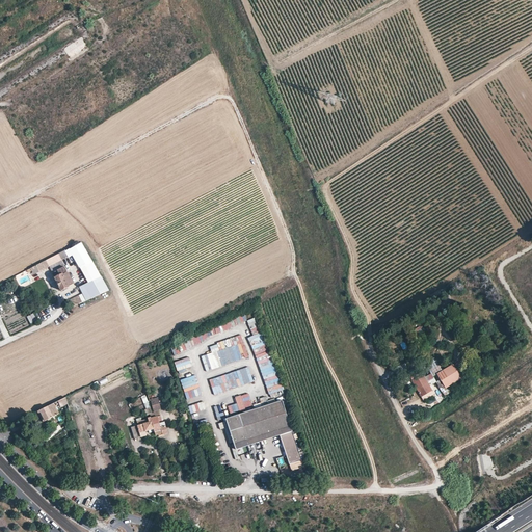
[(109,290),(81,242),(58,254),(61,260),(68,257),(68,258),(72,256),(79,268),(80,267),(88,283),(91,289),(87,291),(65,301),(65,304),(68,310),(82,302),(109,290)]
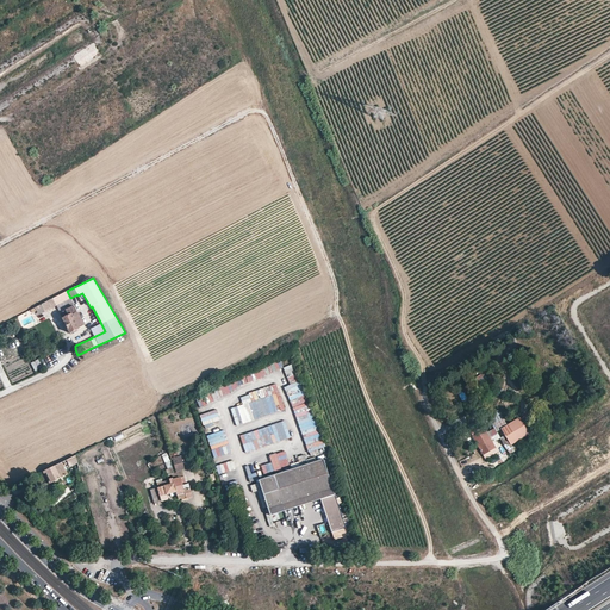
[(72,300),(70,299),(70,298),(67,291),(41,304),(42,307),(45,312),(60,305),(62,312),(69,307),(74,306),(73,304),(72,300)]
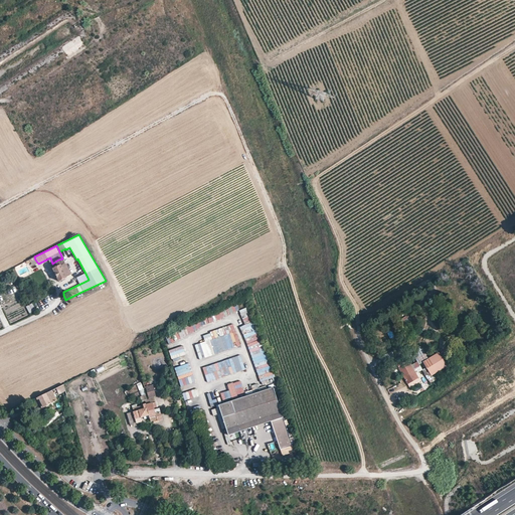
[(35,260),(34,256),(29,260),(26,261),(28,264),(30,262),(33,266),(38,264),(35,260)]
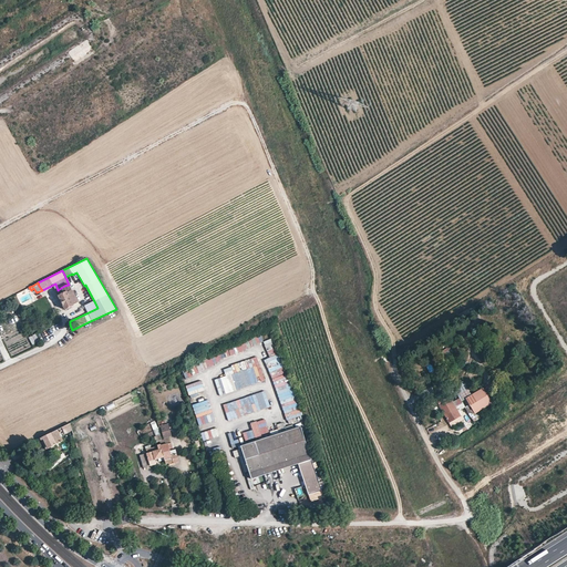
[(64,286),(58,290),(55,291),(58,296),(63,292),(68,291),(64,286)]
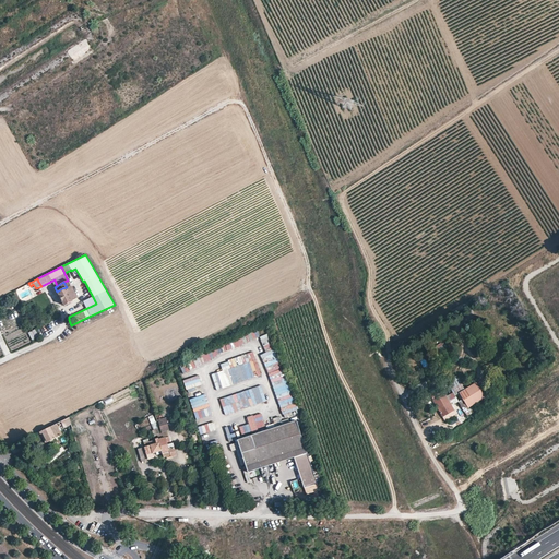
[(63,305),(78,298),(71,286),(67,288),(67,287),(62,288),(57,292),(63,305)]
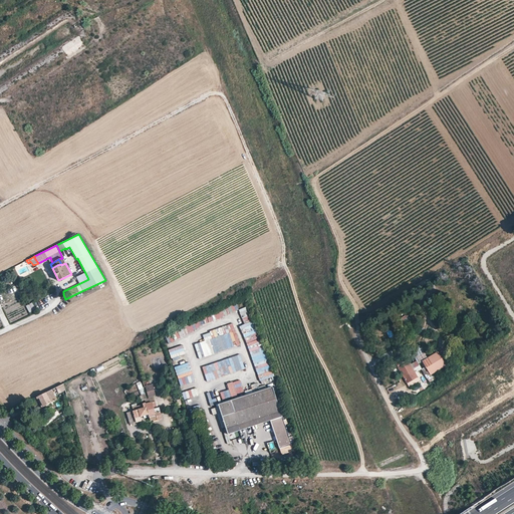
[(33,302),(26,305),(29,312),(36,309),(33,302)]
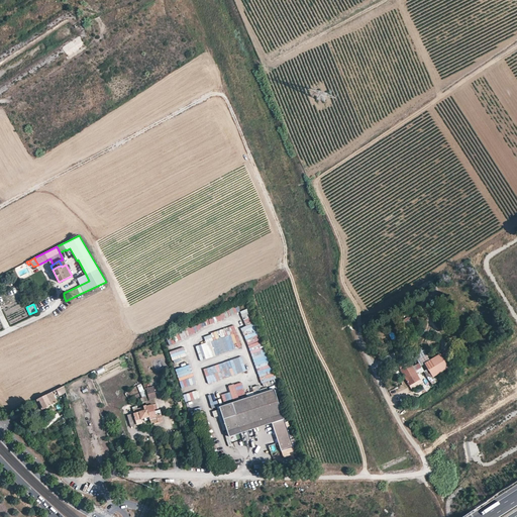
[(215,313),(216,320),(239,314),(238,307),(215,313)]
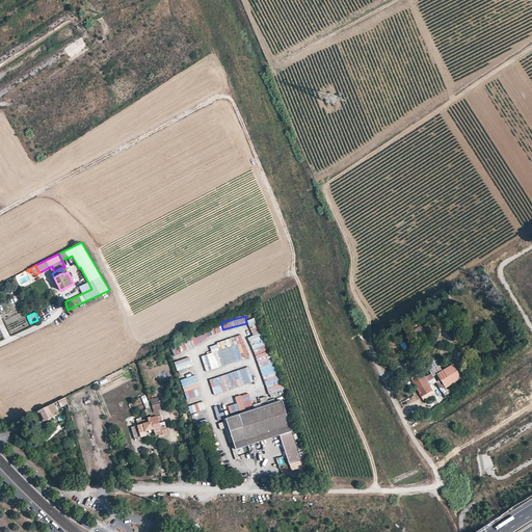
[(248,338),(253,350),(265,345),(255,318),(247,321),(253,336),(248,338)]
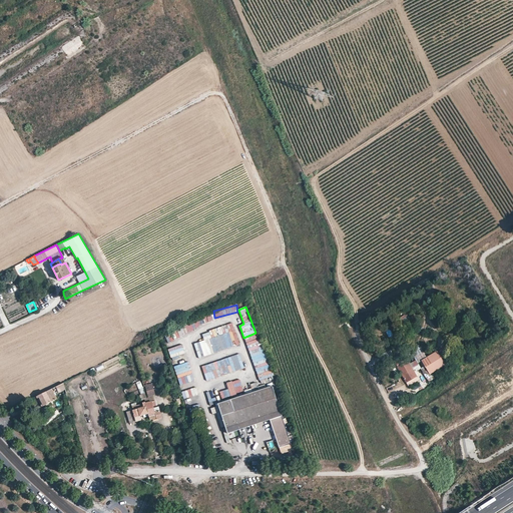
[(407,316),(401,319),(402,320),(400,321),(405,331),(407,329),(410,334),(416,331),(408,318),(407,316)]
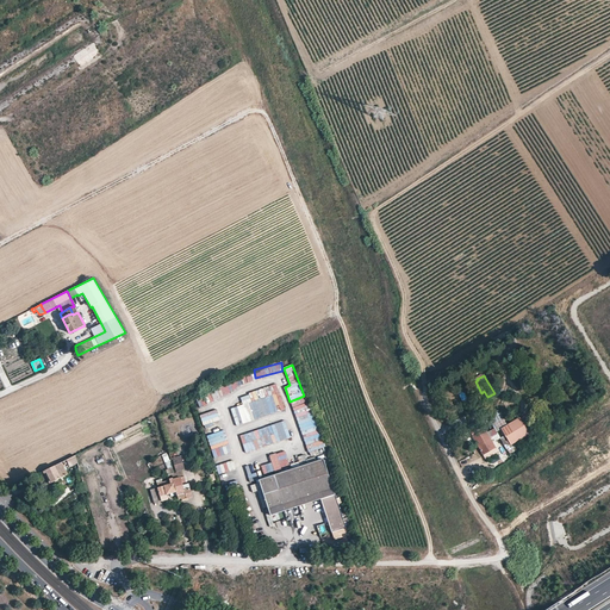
[(240,379),(217,390),(221,396),(243,385),(240,379)]
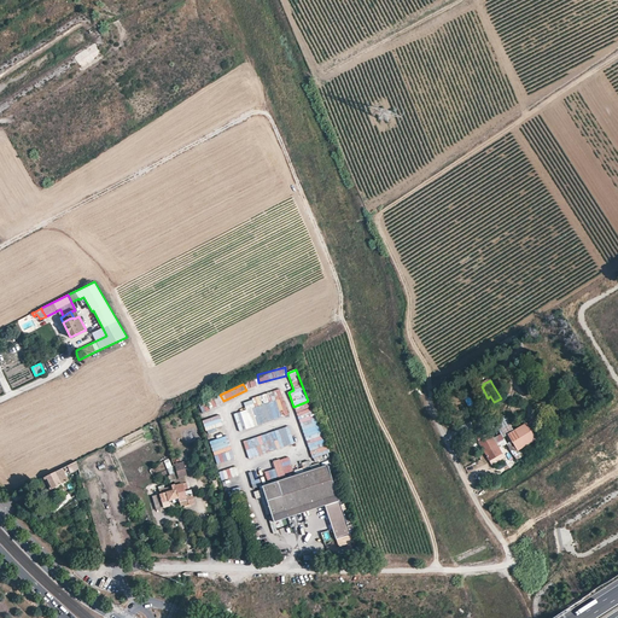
[(238,431),(289,417),(284,397),(279,400),(277,391),(243,401),(245,410),(233,414),(238,431)]
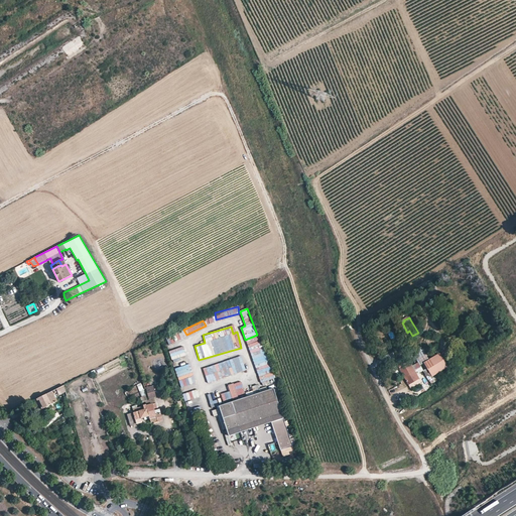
[(171,343),(186,337),(183,330),(168,337),(171,343)]
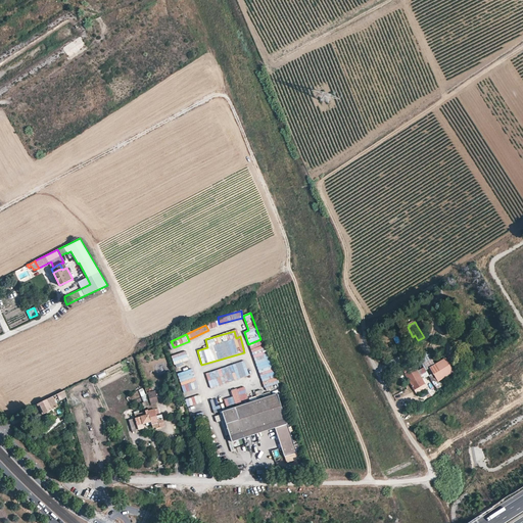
[(425,370),(433,365),(426,352),(418,357),(425,370)]
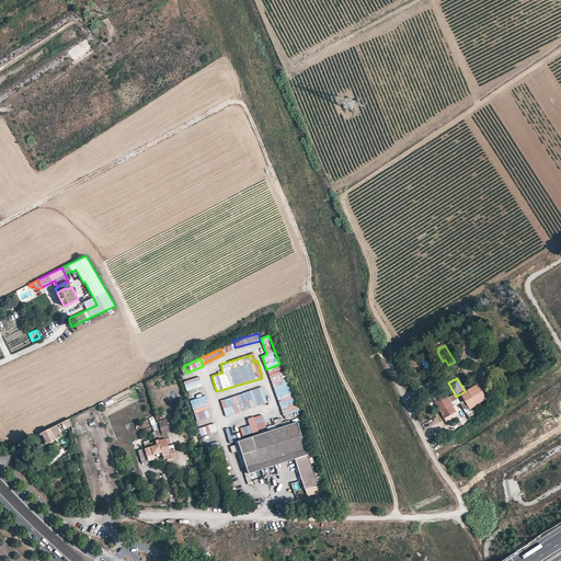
[(184,386),(187,391),(203,386),(199,379),(184,386)]
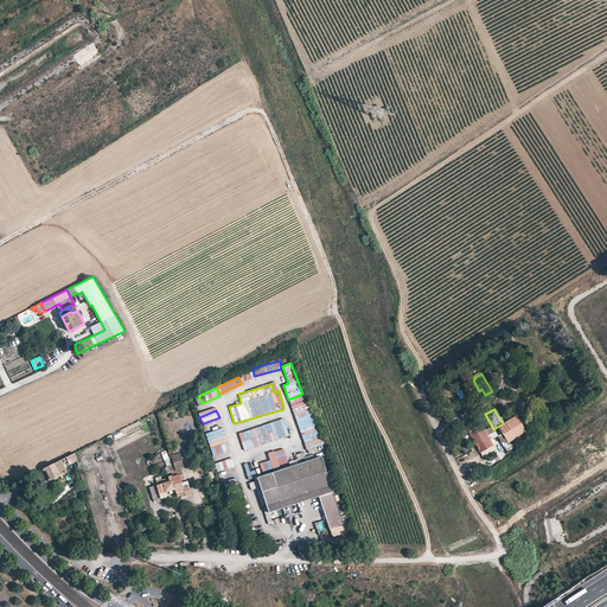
[(502,433),(509,443),(504,446),(506,451),(508,452),(512,448),(510,442),(519,436),(518,434),(523,432),(519,425),(522,423),(517,415),(498,427),(502,433)]
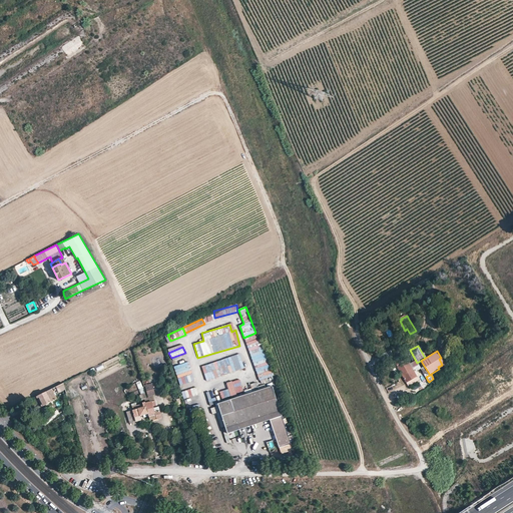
[(394,361),(407,384),(418,378),(404,354),(394,361)]
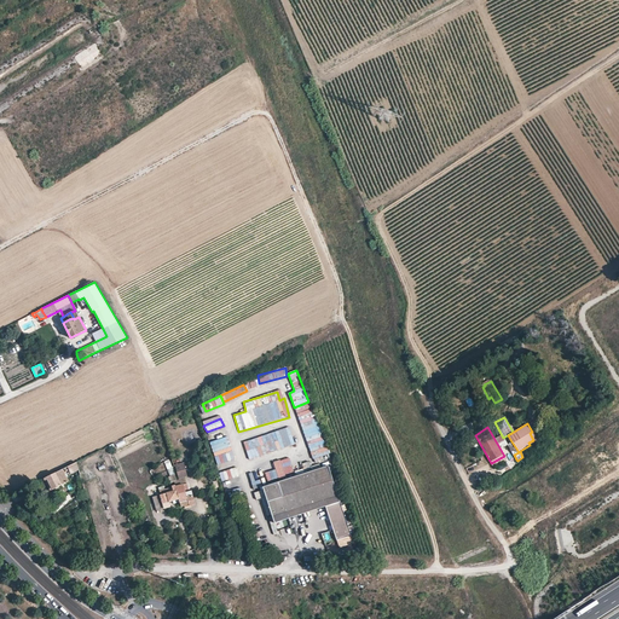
[(243,441),(248,458),(298,445),(295,435),(293,437),(290,428),(243,441)]
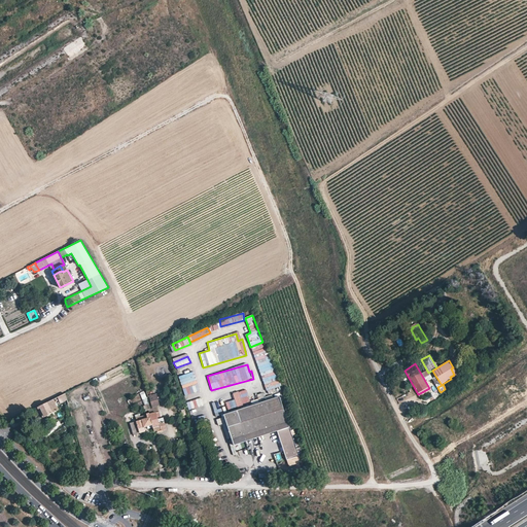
[(178,377),(181,386),(196,381),(192,372),(178,377)]
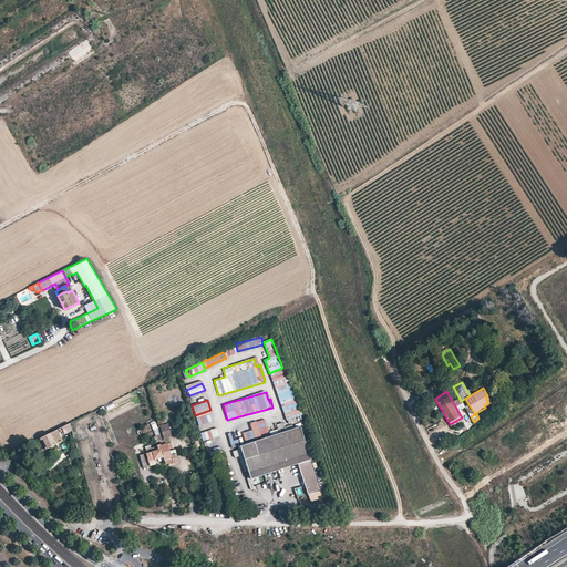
[(455,406),(460,412),(465,409),(462,402),(455,406)]
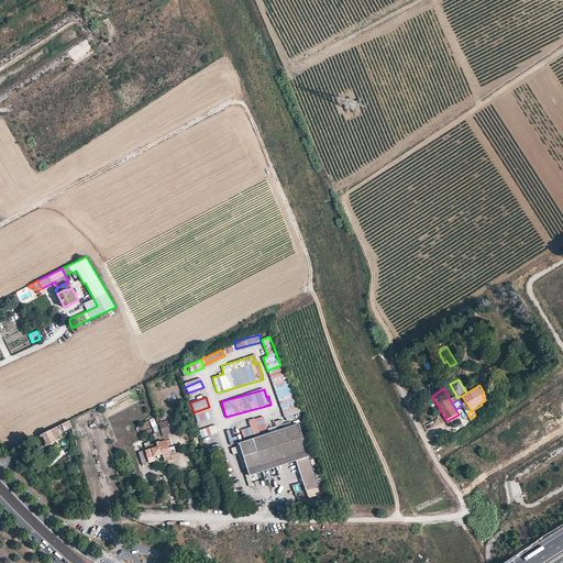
[(472,411),(465,401),(462,404),(467,414),(472,411)]
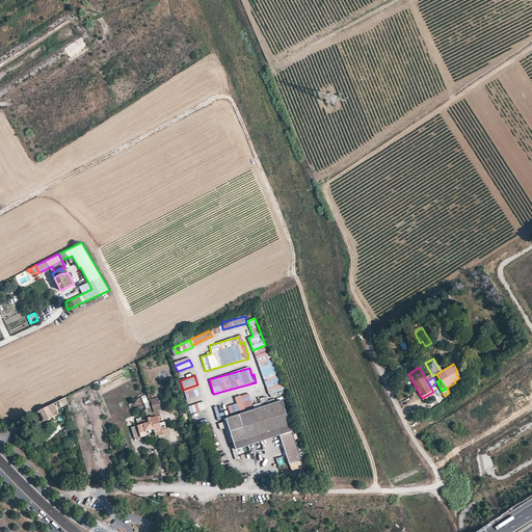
[(60,407),(65,404),(64,398),(57,401),(60,407)]
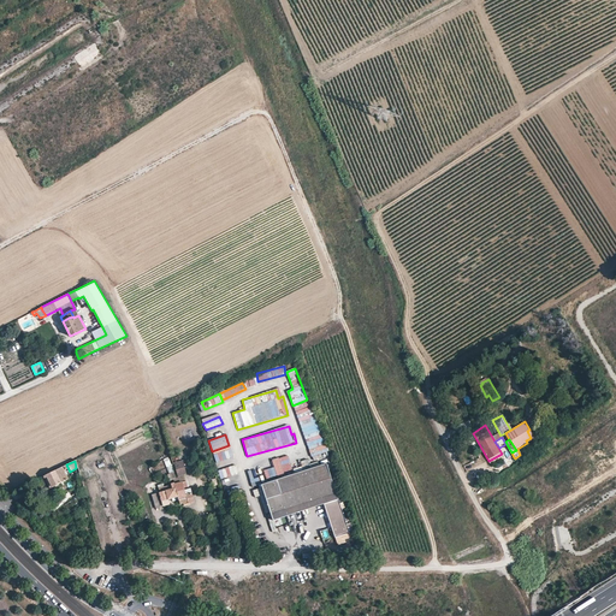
[(177,496),(181,507),(194,502),(190,489),(188,489),(184,474),(185,473),(181,461),(172,465),(177,477),(177,478),(176,478),(172,480),(173,483),(175,487),(177,496)]
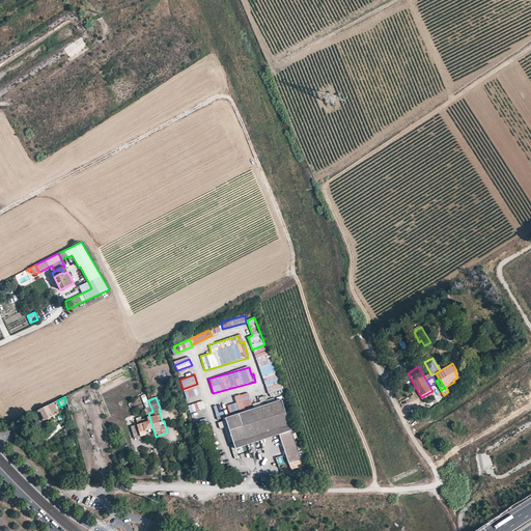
[(233,443),(289,424),(281,399),(225,418),(233,443)]
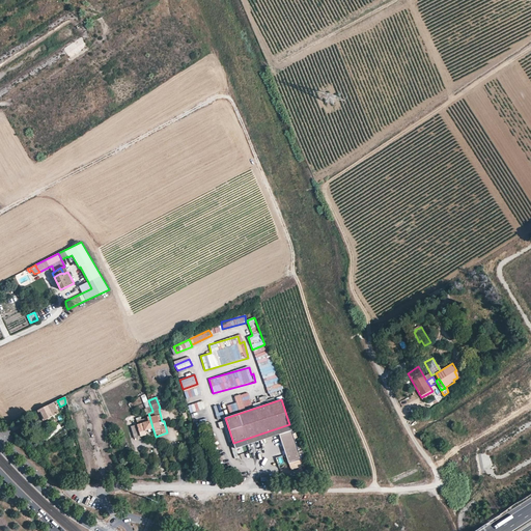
[(43,408),(38,411),(38,412),(40,411),(45,420),(54,415),(52,410),(56,408),(53,402),(43,408)]
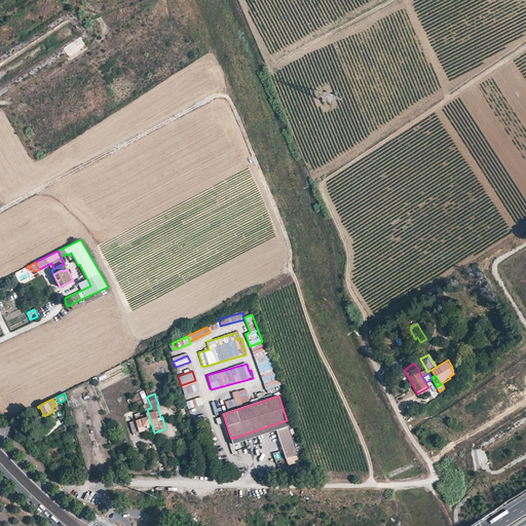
[(39,414),(36,407),(28,411),(31,419),(34,418),(34,416),(39,414)]
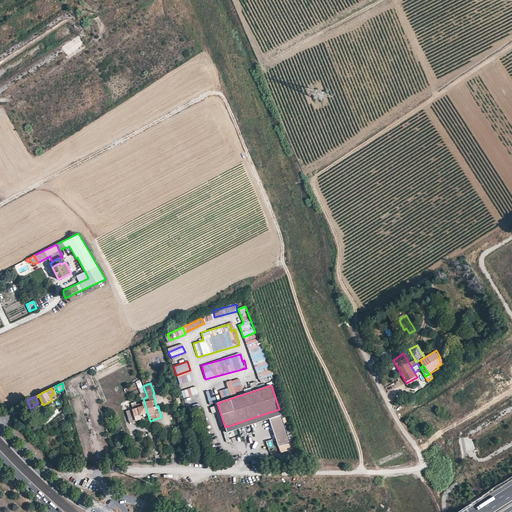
[(139,415),(147,412),(145,405),(143,406),(142,403),(139,404),(138,401),(136,402),(136,404),(131,406),(132,409),(126,411),(129,422),(140,419),(139,415)]
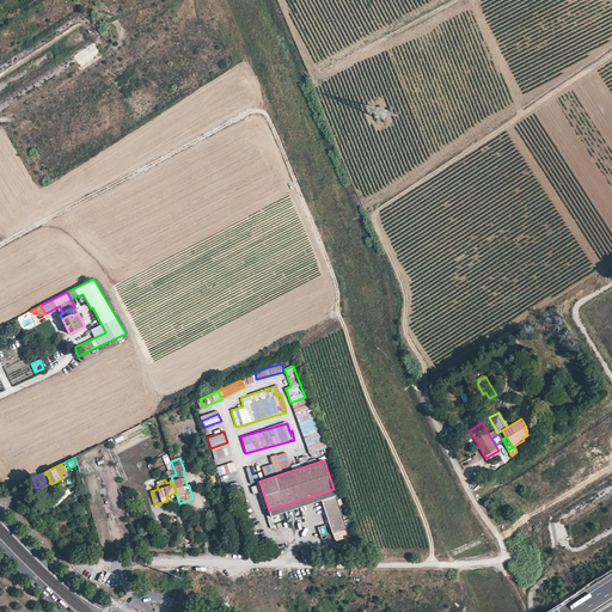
[(322,501),(336,496),(334,489),(269,510),(271,518),(322,501)]
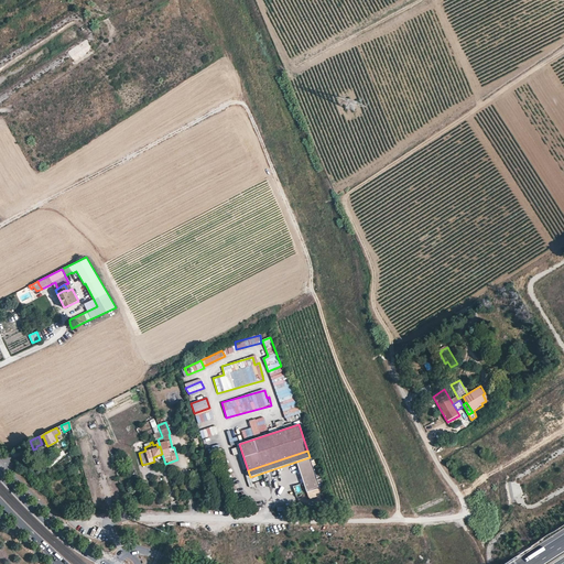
[(306,492),(320,488),(310,457),(296,462),(306,492)]
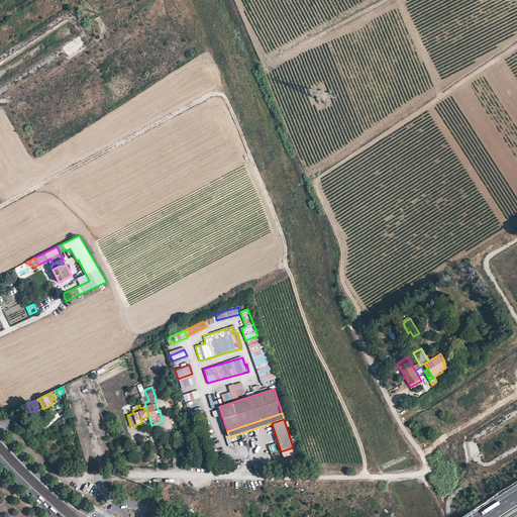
[(268,444),(277,443),(276,436),(267,437),(268,444)]
